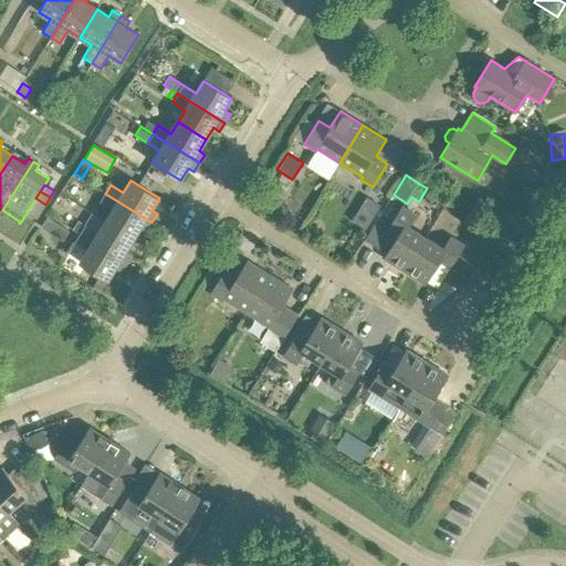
[(146,231),(152,222),(105,194),(100,202),(113,210),(105,222),(134,239),(140,228),(146,231)]
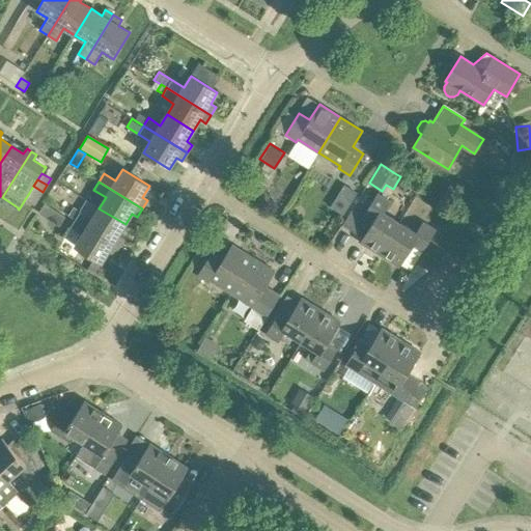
[(38,198),(43,192),(33,186),(29,193),(38,198)]
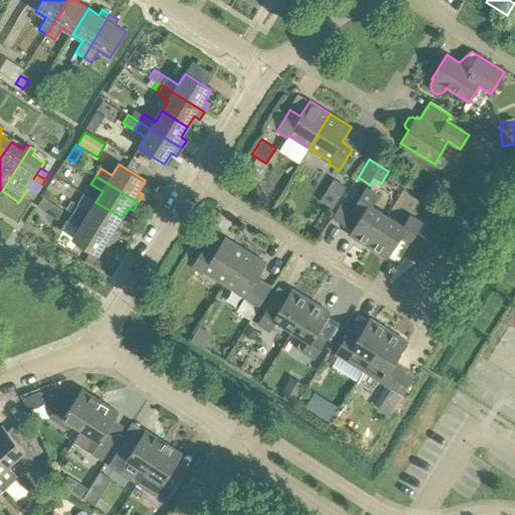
[(32,199),(37,192),(28,187),(24,193),(32,199)]
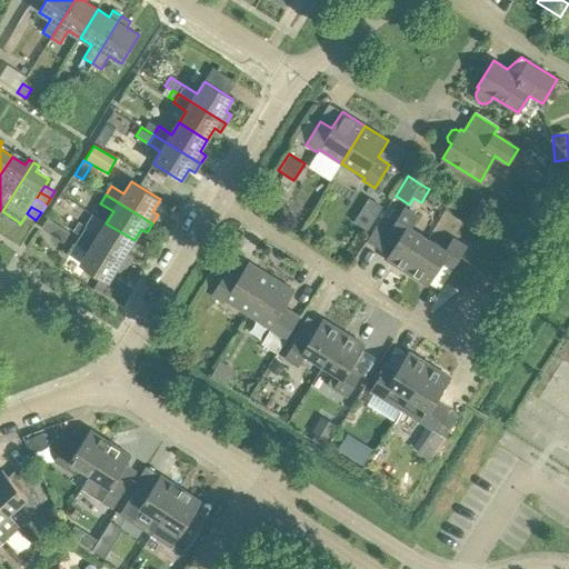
[(407,272),(428,239),(410,228),(418,217),(403,208),(390,230),(400,237),(386,259),(407,272)]
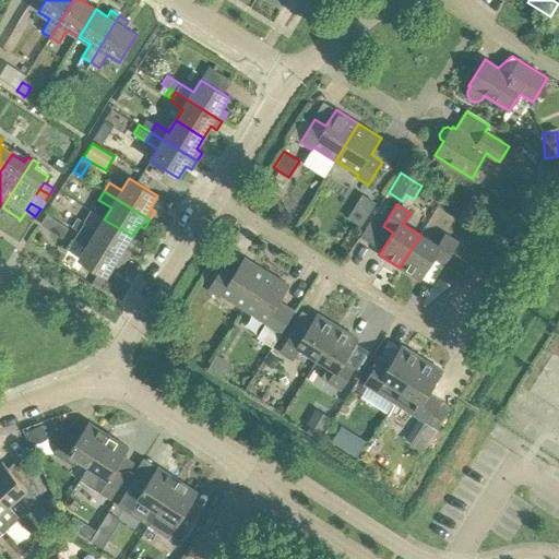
[(79,232),(125,260),(130,251),(125,248),(132,236),(104,219),(91,212),(84,223),(78,218),(72,227),(79,232)]
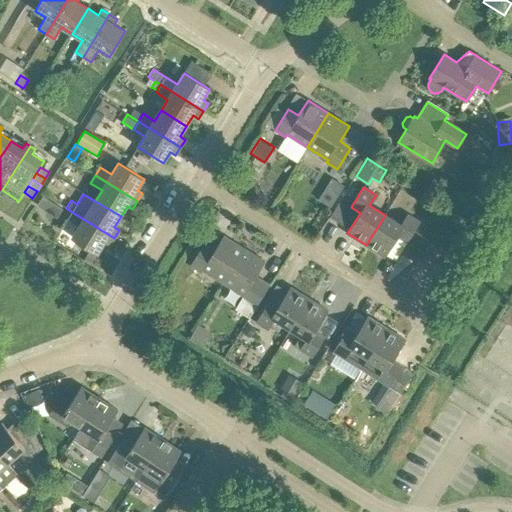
[(42,196),(36,205),(46,211),(52,202),(42,196)]
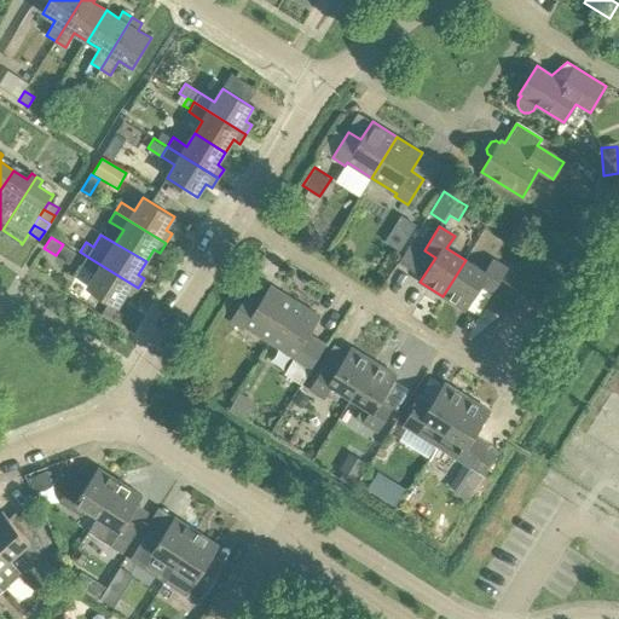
[(132,298),(138,288),(87,256),(81,266),(96,275),(87,288),(110,301),(102,314),(110,319),(126,294),(132,298)]
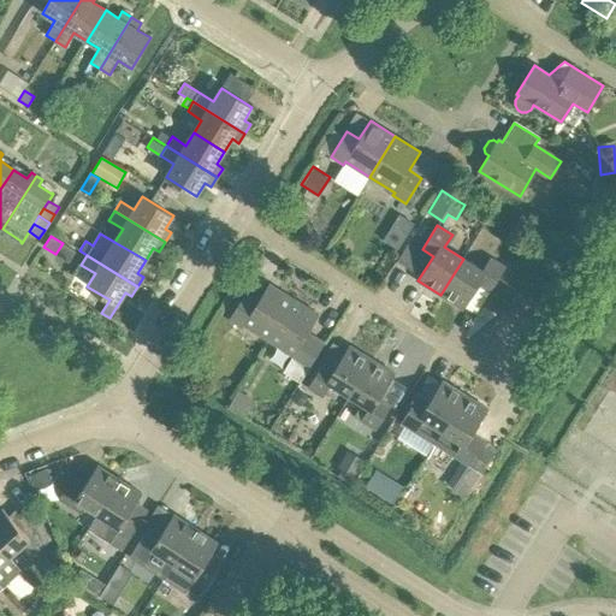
[(463,259),(440,295),(465,309),(479,285),(490,291),(505,267),(490,258),(483,270),(463,259)]
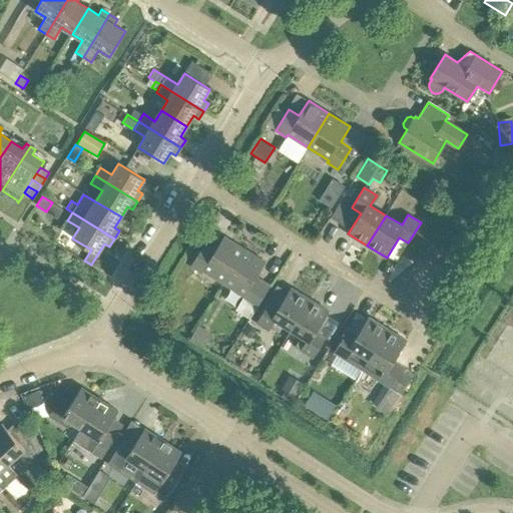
[(223,284),(244,249),(223,236),(214,251),(203,244),(190,267),(201,273),(203,271),(223,284)]
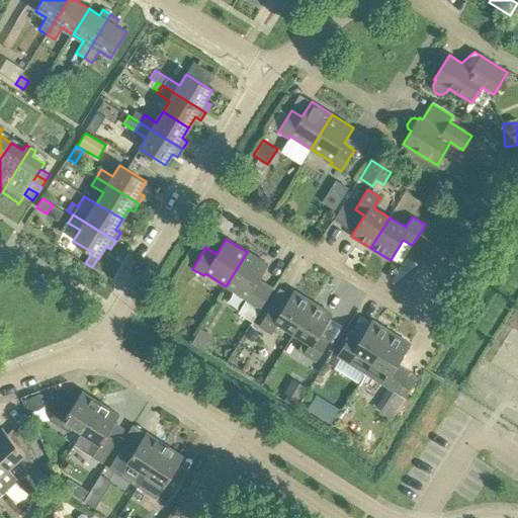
[(247,252),(226,286),(247,298),(245,301),(237,315),(248,321),(256,308),(256,309),(269,287),(259,280),(268,265),(247,252)]
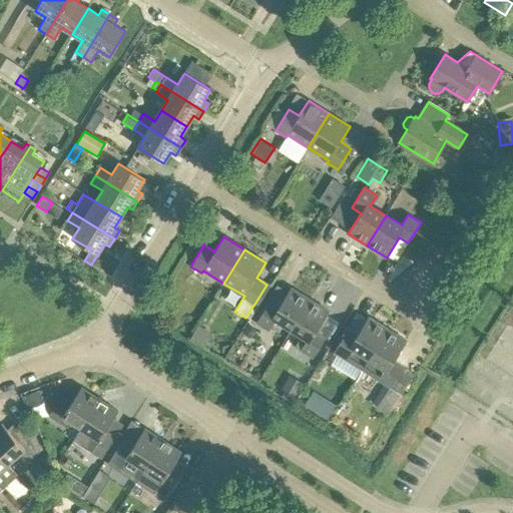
[(291,330),(310,300),(291,288),(278,308),(269,303),(257,323),(269,331),(275,321),(291,330)]
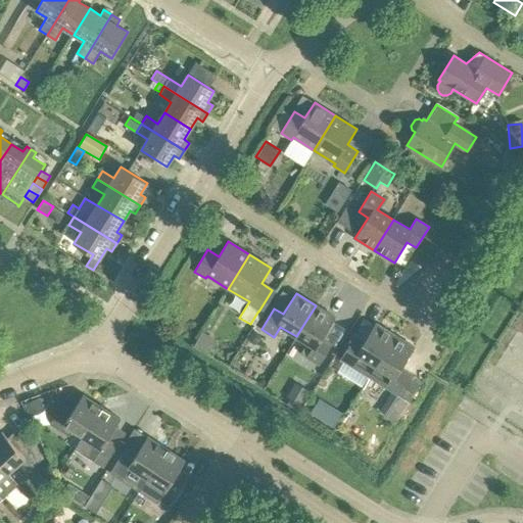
[(316,305),(296,336),(313,346),(306,357),(319,365),(332,344),(323,338),(335,318),(316,305)]
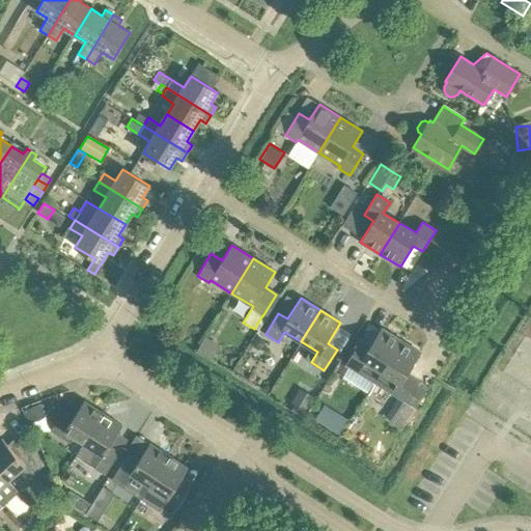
[(374,383),(401,340),(381,328),(368,350),(359,343),(345,364),(374,383)]
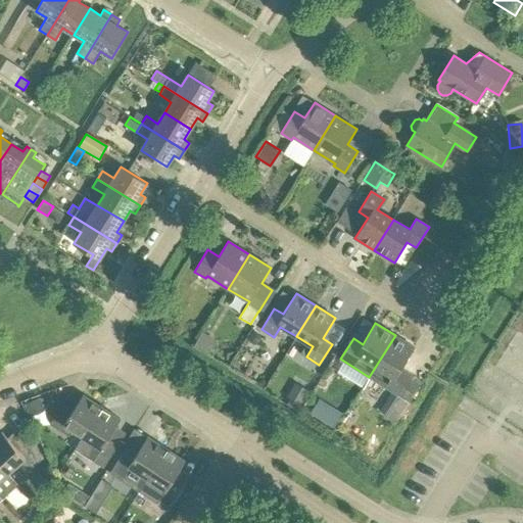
[(415,347),(395,335),(369,377),(397,394),(400,396),(418,369),(406,361),(415,347)]
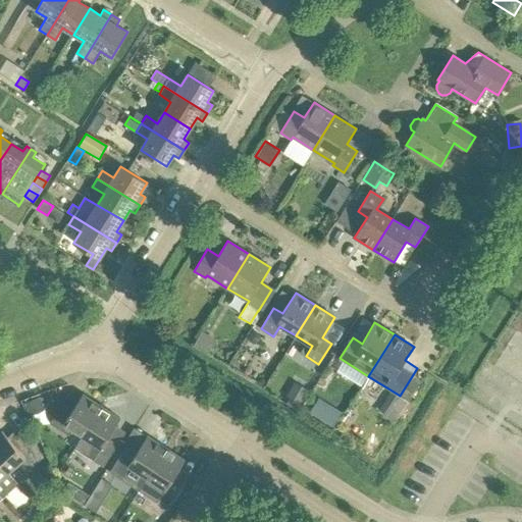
[(300,405),(308,393),(295,384),(288,397),(300,405)]
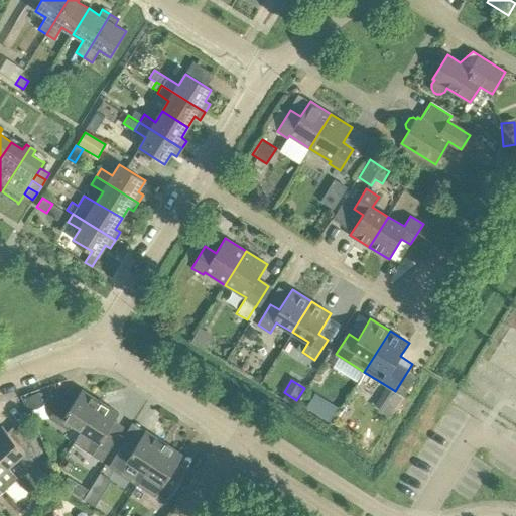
[(395,391),(392,389),(379,410),(389,417),(402,395),(395,391)]
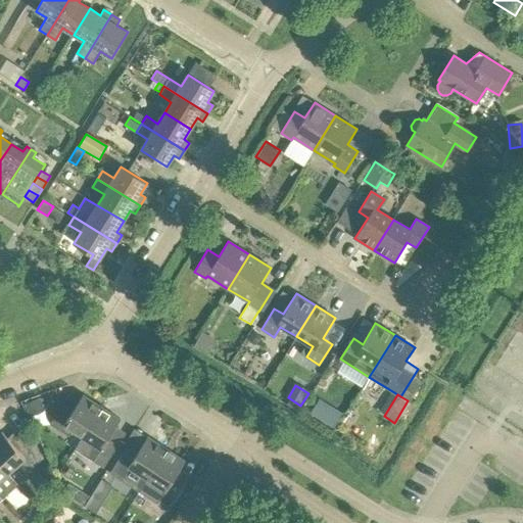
[(83,437),(102,408),(83,395),(74,410),(63,403),(50,424),(60,431),(68,436),(73,431),(83,437)]
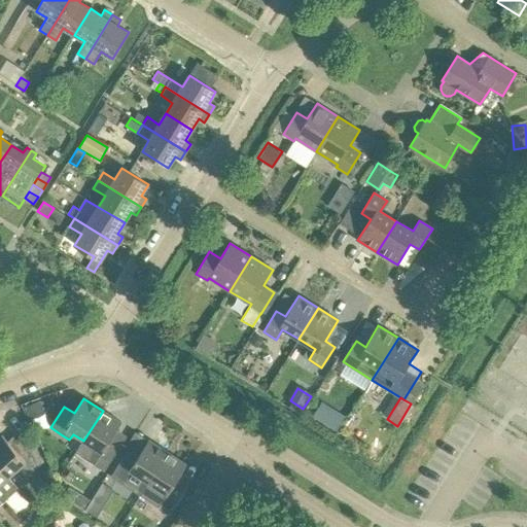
[(314,417),(327,410),(321,398),(308,407),(314,417)]
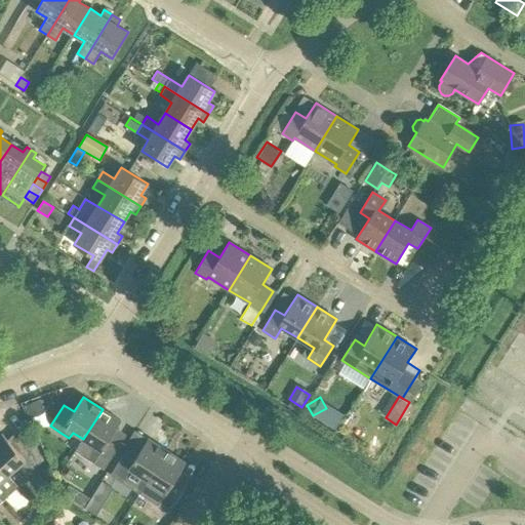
[(28,420),(44,414),(39,401),(23,407),(28,420)]
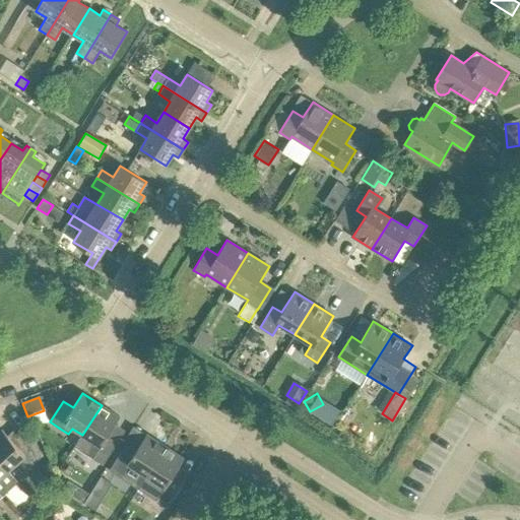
[(102,405),(82,435),(101,447),(96,453),(107,459),(121,439),(111,432),(120,417),(102,405)]
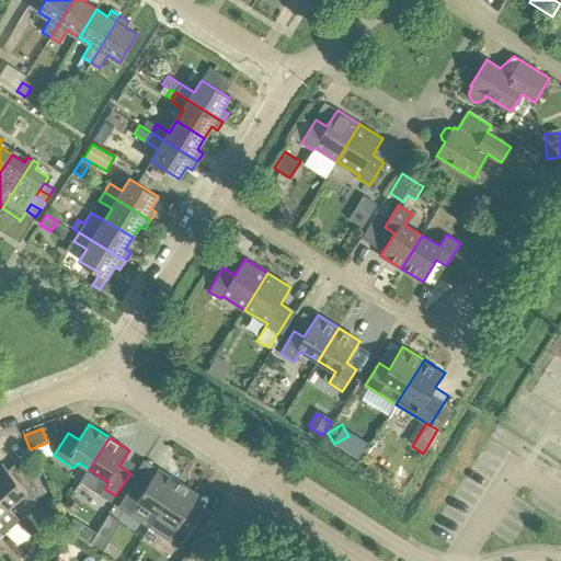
[(0,465),(0,497),(9,508),(20,499),(26,507),(45,491),(24,469),(15,478),(2,464),(0,465)]
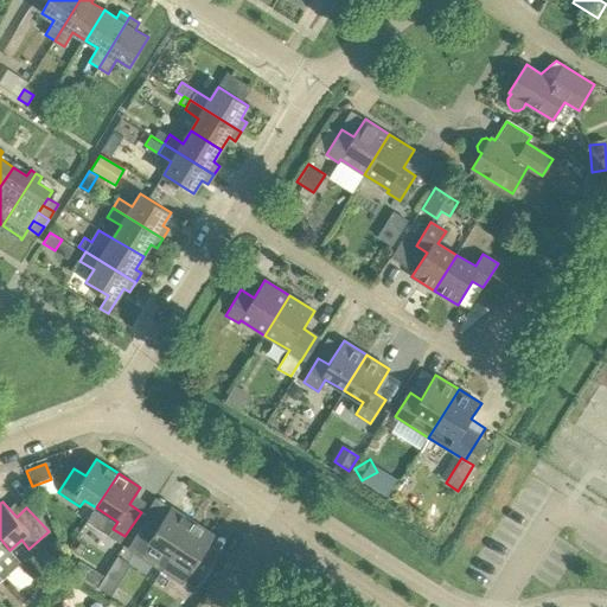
[(171,556),(193,522),(172,508),(160,524),(148,517),(128,549),(140,557),(149,542),(171,556)]
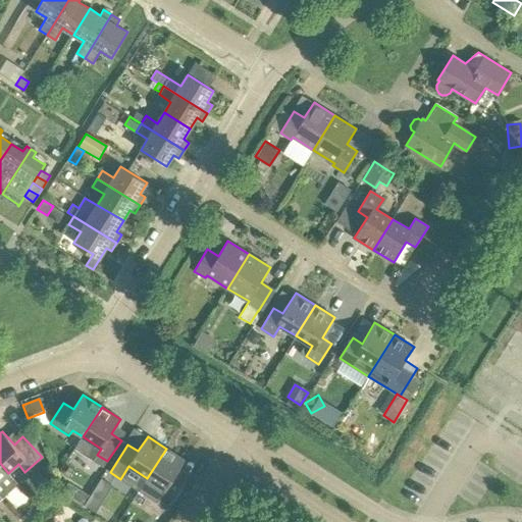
[(186,461),(166,449),(147,478),(139,490),(168,509),(172,503),(186,482),(175,475),(186,461)]
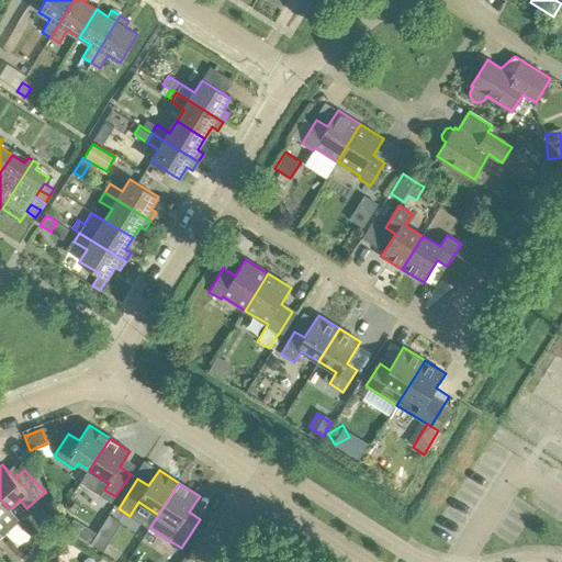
[(8,510),(9,509),(0,498),(0,539),(2,538),(19,524),(8,510)]
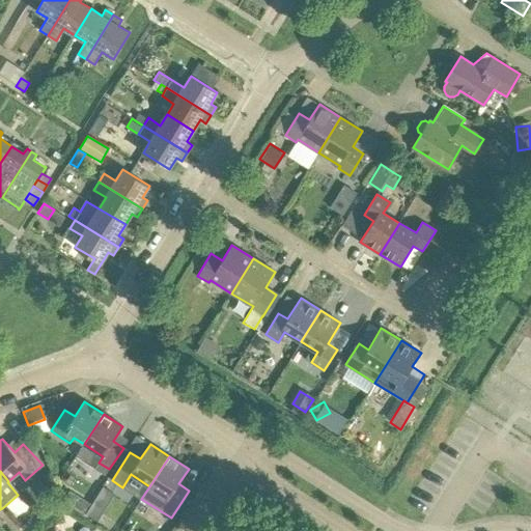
[(51,471),(37,476),(42,486),(55,482),(51,471)]
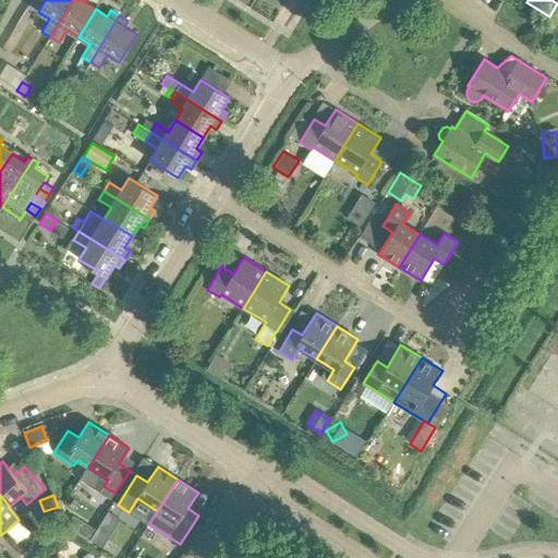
[(108,511),(91,540),(101,546),(120,518),(108,511)]
